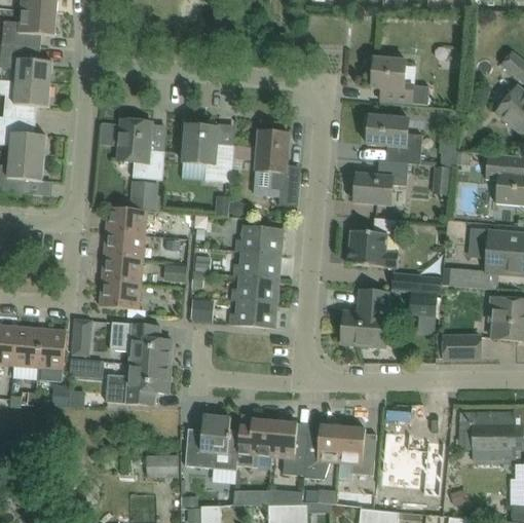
[(20,0),(20,9),(55,12),(57,0),(20,0)]
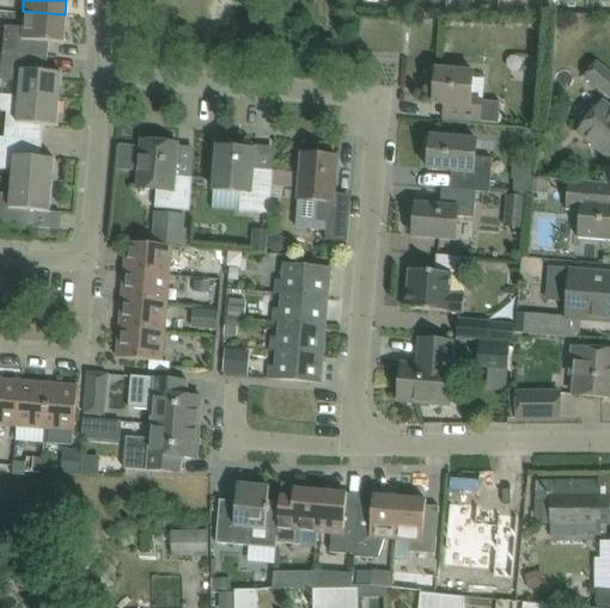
[(245,13),(246,0),(218,0),(218,11),(245,13)]
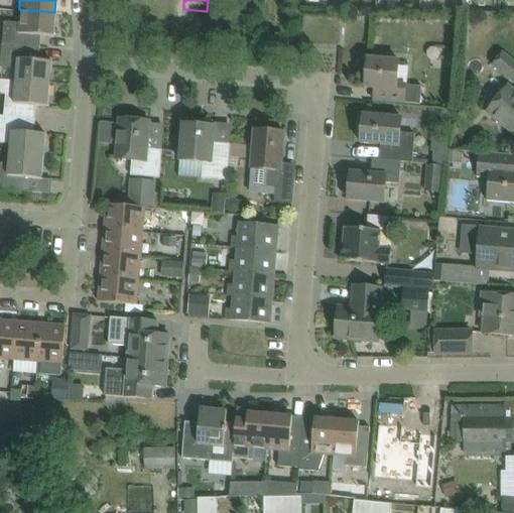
[(3,18),(1,41),(38,44),(39,33),(52,34),(54,12),(19,9),(18,20),(3,18)]
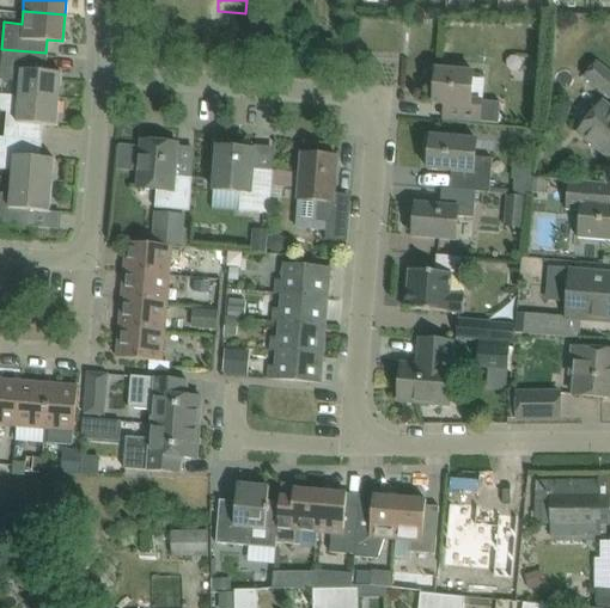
[(58,97),(60,71),(44,69),(46,53),(1,49),(0,63),(0,78),(18,79),(17,94),(58,97)]
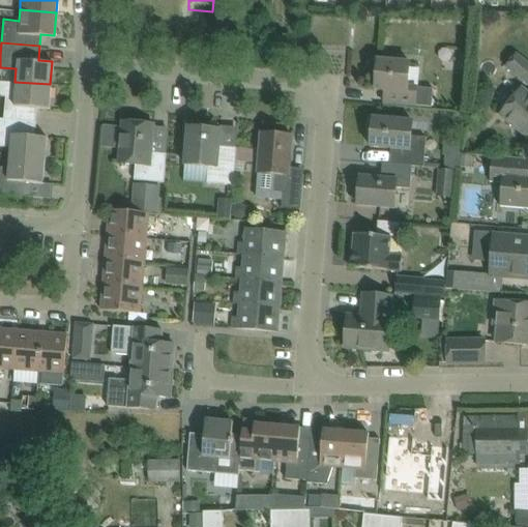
[(527,84),(527,62),(515,52),(504,64),(527,84)]
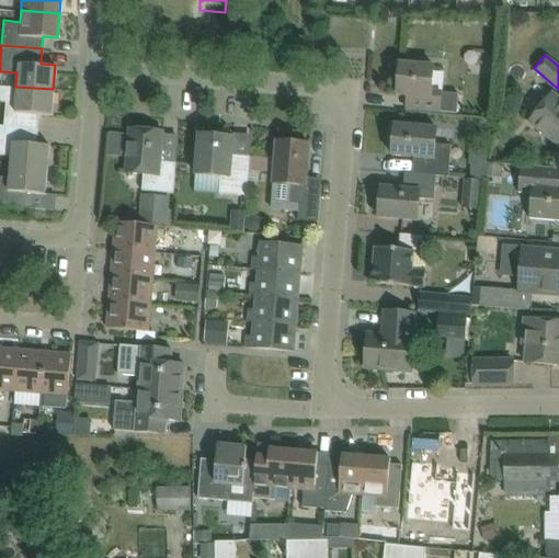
[(432,64),(420,63),(399,60),(396,92),(407,93),(406,106),(437,110),(455,111),(457,90),(438,89),(430,88),(432,64)]
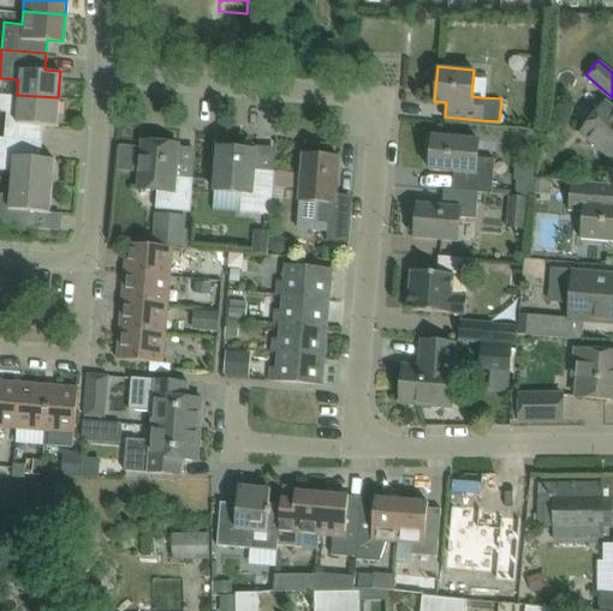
[(58,97),(17,95),(0,93),(0,108),(4,112),(3,136),(0,135),(0,136),(41,139),(42,123),(55,124),(58,97)]
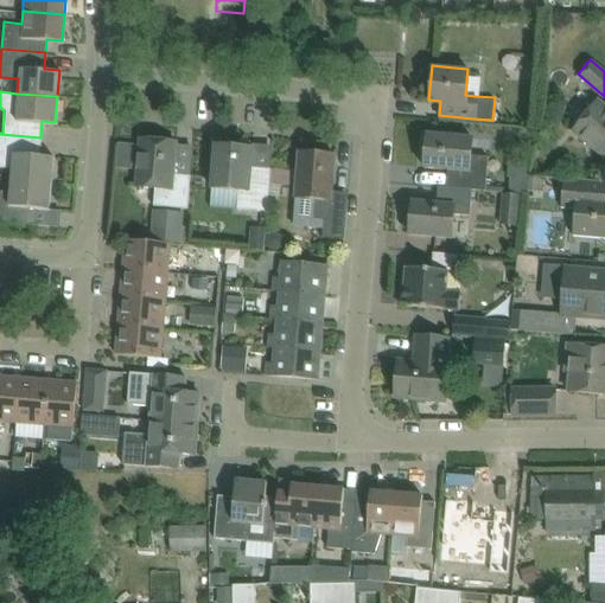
[(604,104),(596,97),(570,128),(604,156),(604,104)]
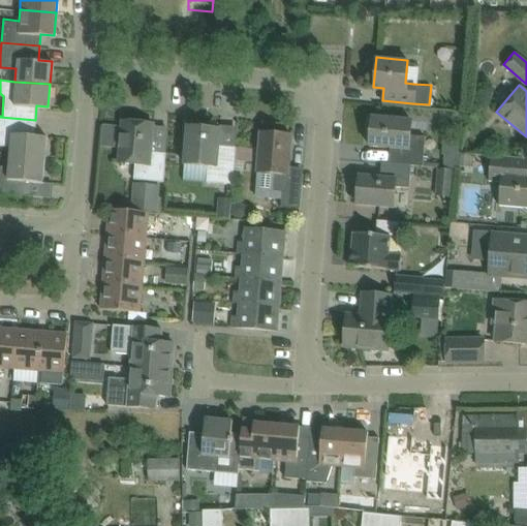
[(421,162),(423,134),(408,132),(409,119),(371,115),(368,144),(396,147),(395,162),(408,163),(409,161),(421,162)]
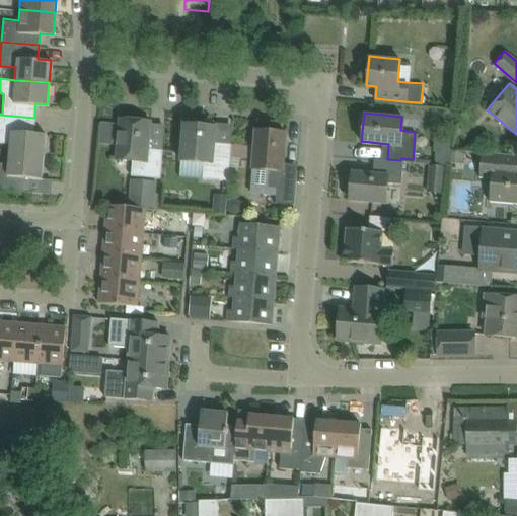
[(8,152),(43,155),(45,133),(33,132),(34,118),(0,115),(0,141),(9,142),(8,152)]
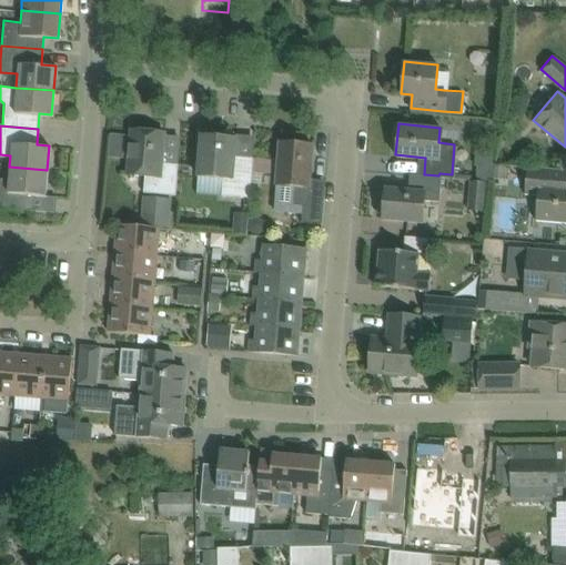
[(163,131),(130,129),(127,172),(143,174),(142,191),(174,193),(178,163),(161,161),(163,131)]
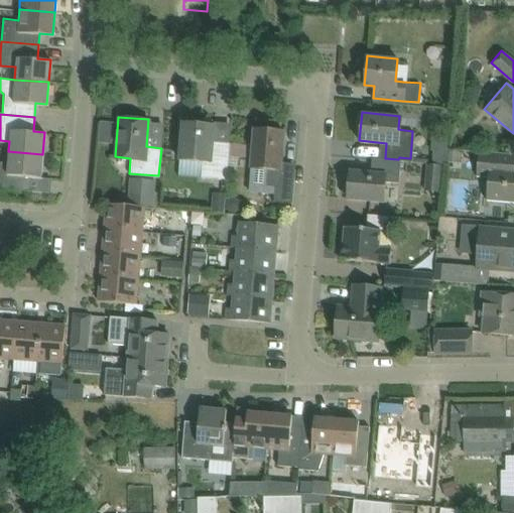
[(226,178),(228,155),(228,149),(229,142),(213,140),(214,125),(181,122),(178,158),(201,160),(200,176),(226,178)]
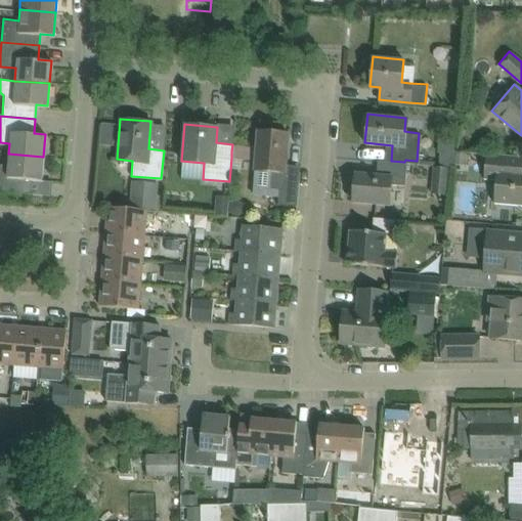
[(277,196),(276,204),(296,205),(299,171),(285,169),(288,132),(257,130),(256,145),(232,143),(232,144),(231,152),(231,158),(254,160),(252,192),(277,196)]
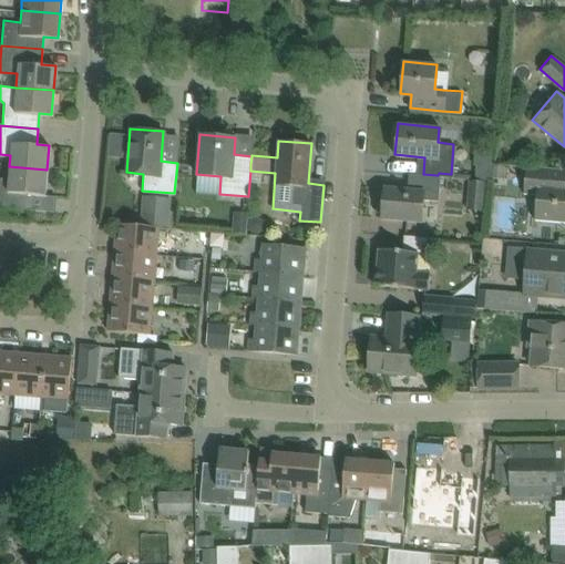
[(491,163),(490,175),(501,176),(502,164),(491,163)]
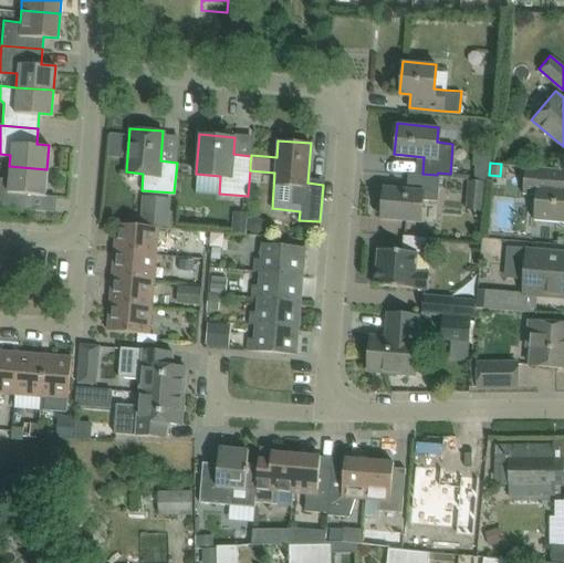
[(563,167),(524,164),(522,190),(534,191),(532,218),(563,220),(563,167)]
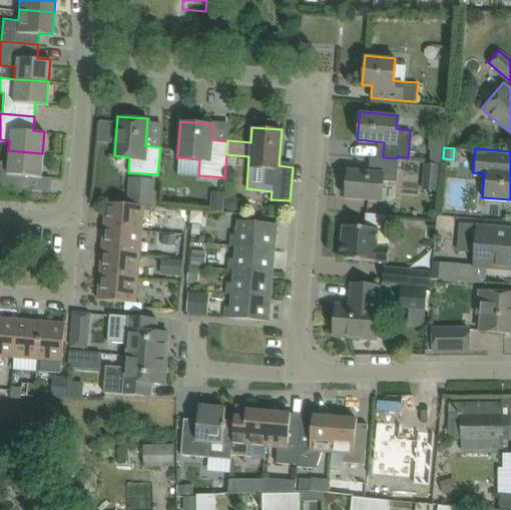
[(0,185),(28,188),(29,174),(40,175),(42,153),(8,150),(7,160),(0,159),(0,185)]
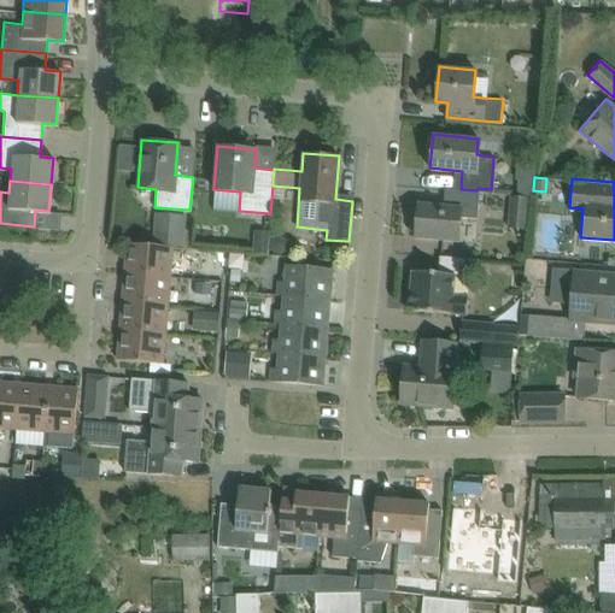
[(475,216),(478,192),(444,188),(441,204),(417,202),(416,206),(410,206),(408,231),(415,231),(415,235),(456,239),(458,216),(475,216)]
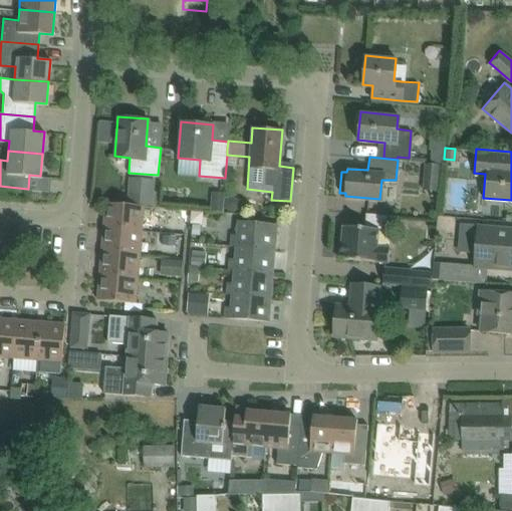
[(449,190),(450,163),(436,163),(434,189),(449,190)]
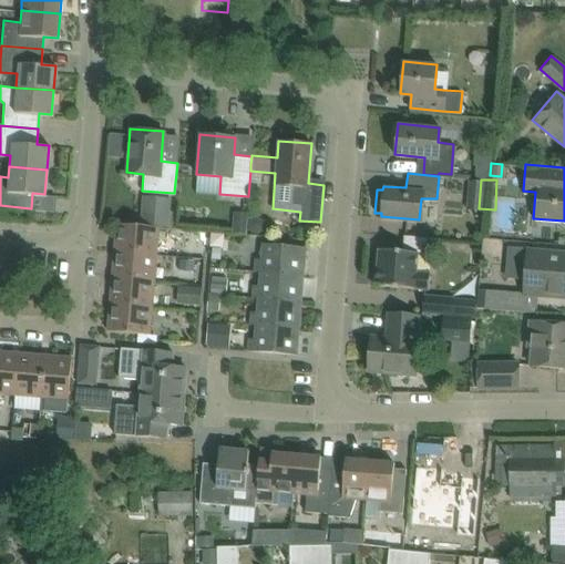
[(166,225),(170,195),(141,193),(137,223),(166,225)]
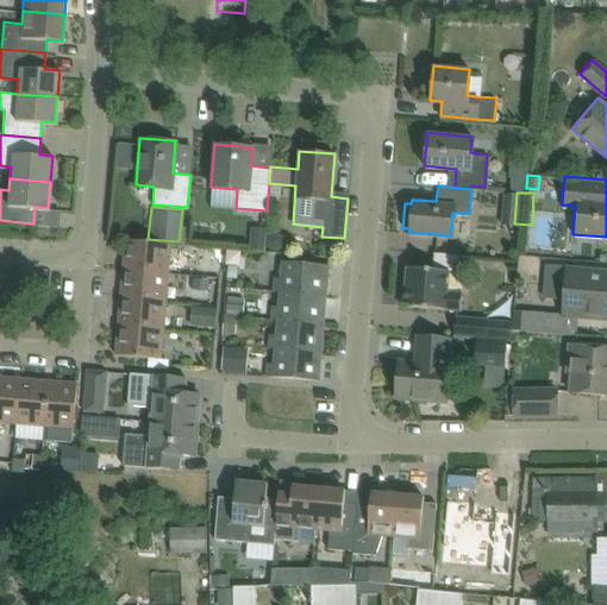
[(121,266),(167,271),(169,241),(124,238),(121,266)]
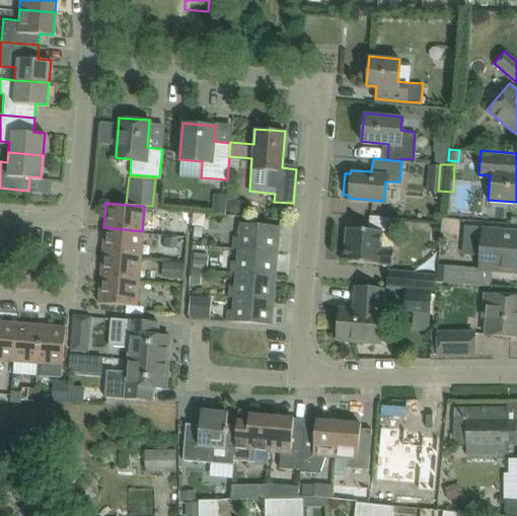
[(346,226),(343,260),(363,261),(390,264),(392,249),(379,248),(380,230),(396,232),(397,218),(369,215),(368,228),(366,228),(346,226)]
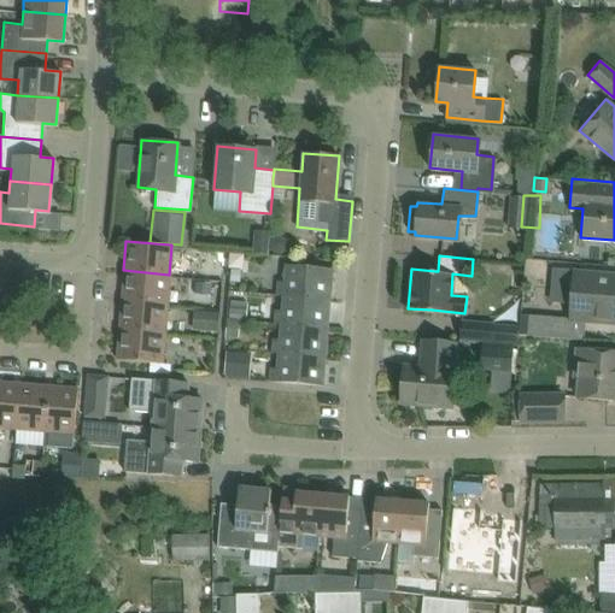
[(276,292),(281,293),(329,296),(332,267),(283,263),(282,280),(277,280),(276,292)]
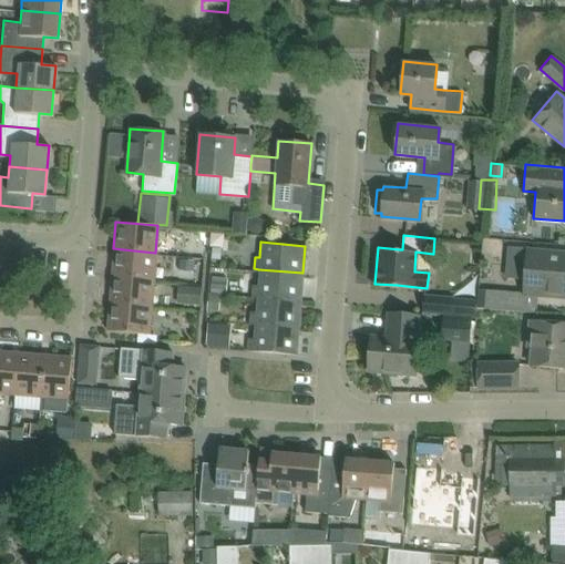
[(113,248),(111,276),(153,279),(155,253),(113,248)]
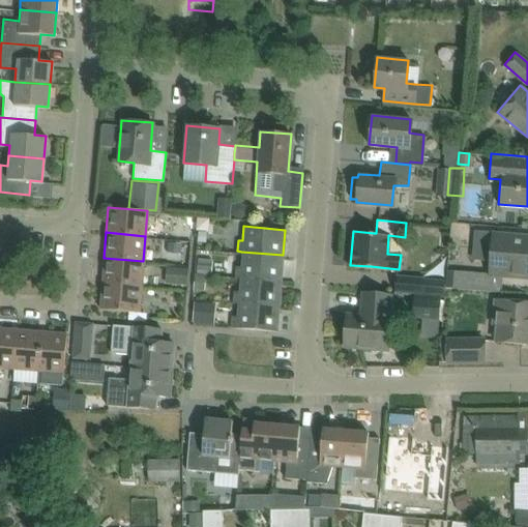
[(527,276),(527,235),(492,232),(489,272),(452,269),(451,287),(500,291),(500,289),(493,289),(494,273),(527,276)]
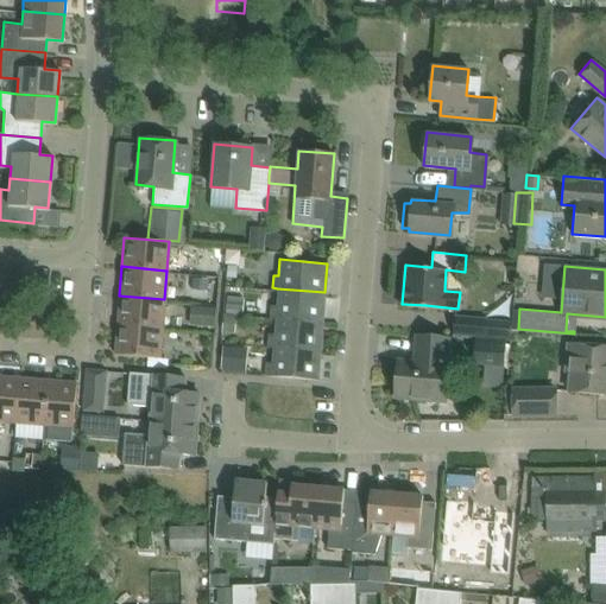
[(190,277),(190,287),(204,288),(206,277),(190,277)]
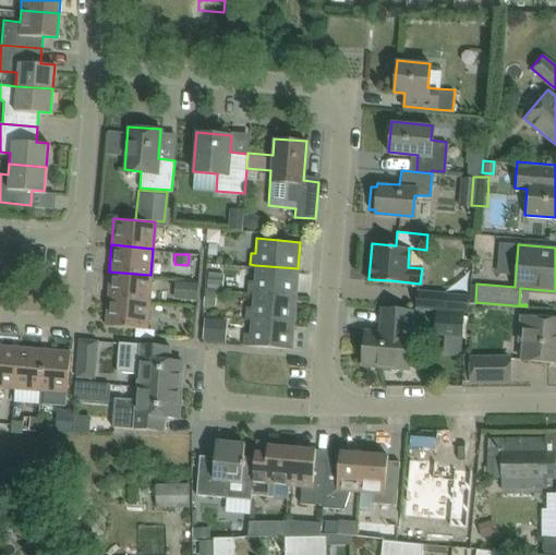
[(295,294),(298,268),(254,265),(253,280),(249,279),(248,291),(252,291),(295,294)]
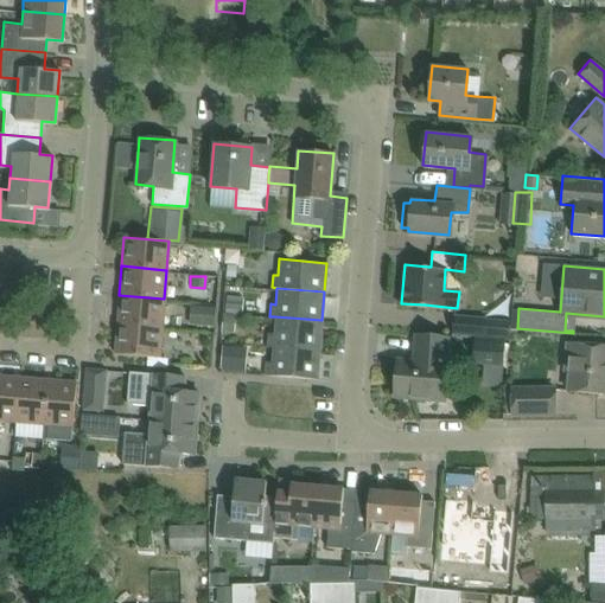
[(119,295),(116,324),(161,327),(164,299),(119,295)]
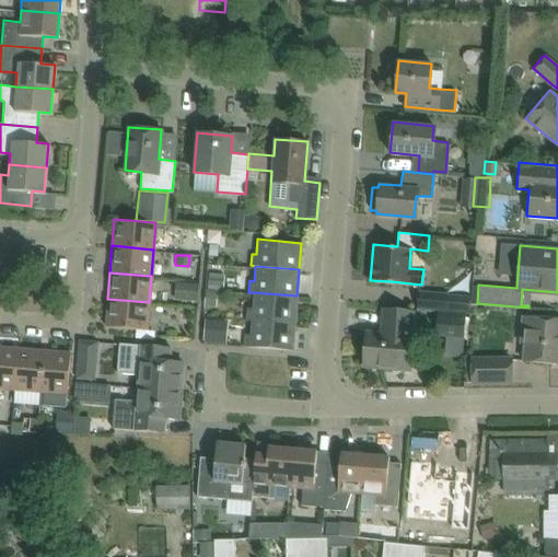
[(208,273),(207,288),(220,289),(221,274),(208,273)]
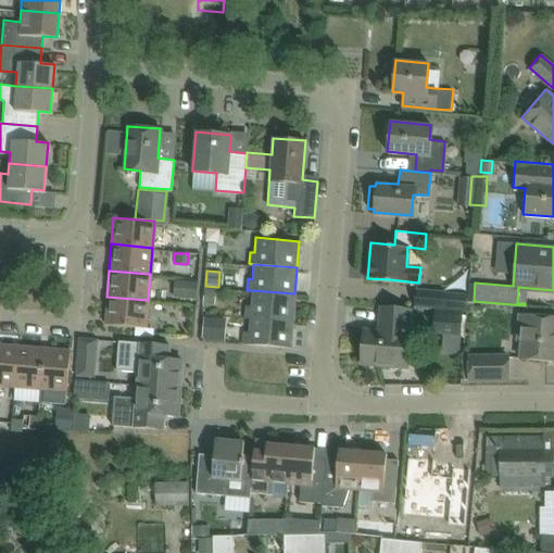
[(173,280),(172,296),(194,298),(196,283),(197,280),(173,278),(173,280)]
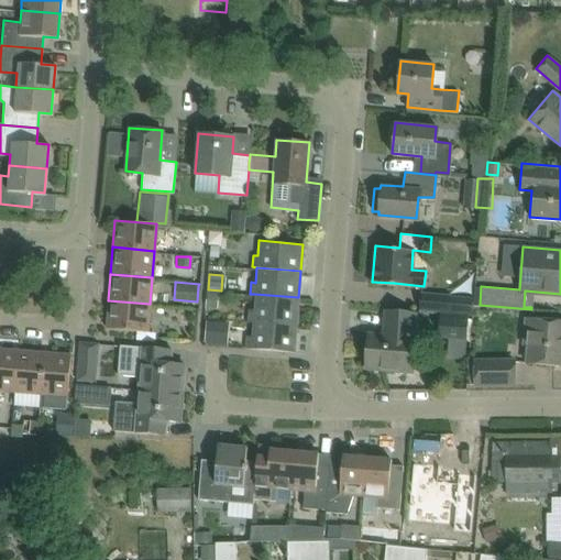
[(470,313),(472,297),(419,292),(417,308),(470,313)]
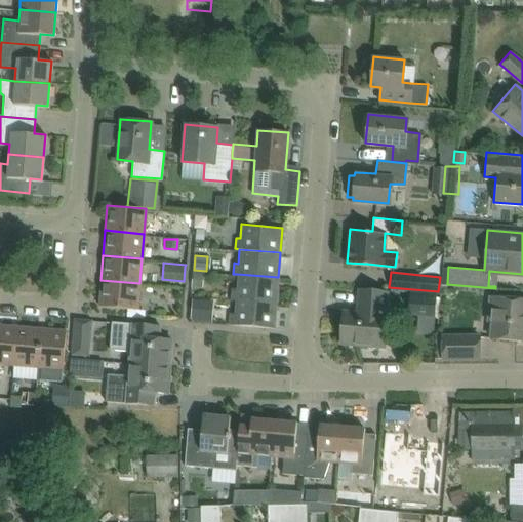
[(276,303),(278,277),(237,274),(236,287),(232,287),(231,298),(235,298),(276,303)]
